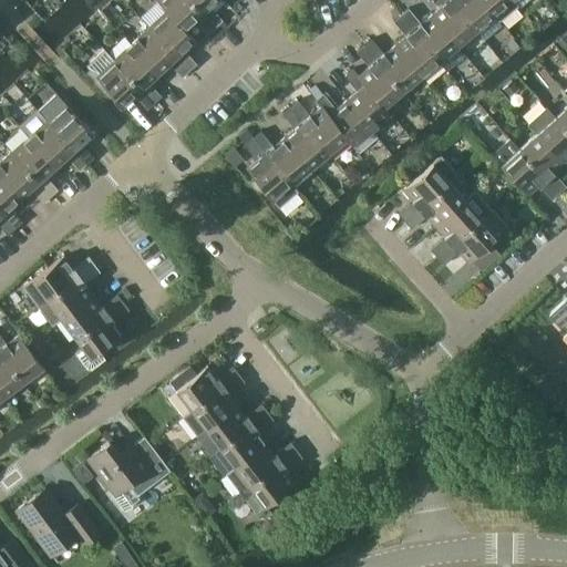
[(207,34),(215,28),(188,0),(155,0),(165,11),(166,10),(184,29),(194,20),(207,34)]
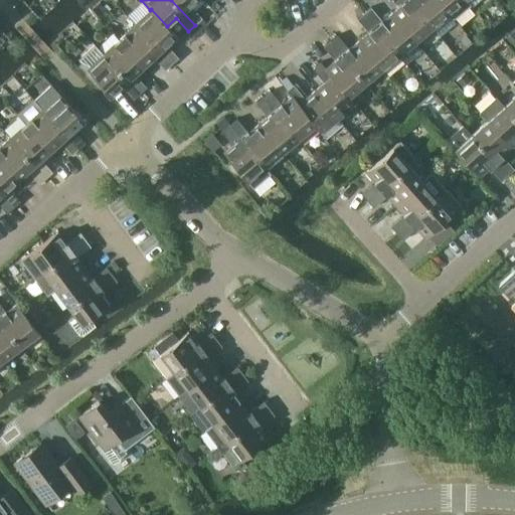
[(189,5),(194,0),(171,0),(195,25),(201,18),(189,5)]
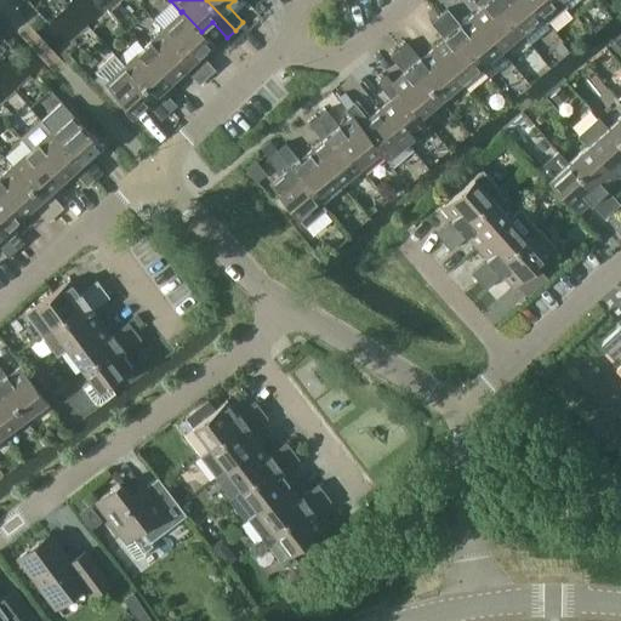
[(520,33),(493,0),(478,0),(484,6),(472,16),(500,50),(520,33)]
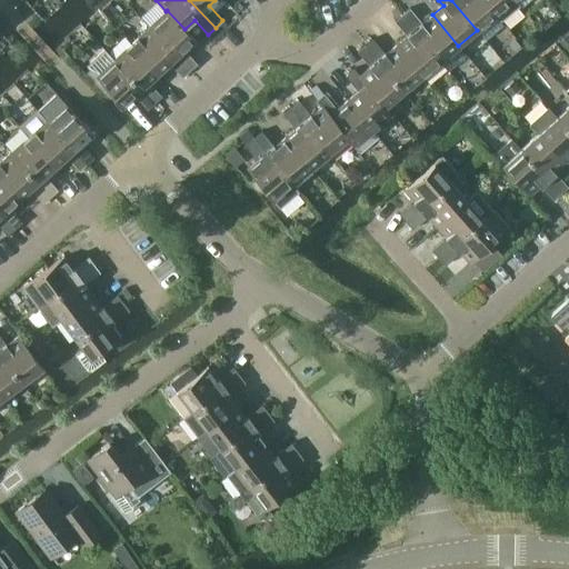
[(495,15),(482,0),(451,0),(477,30),(495,15)]
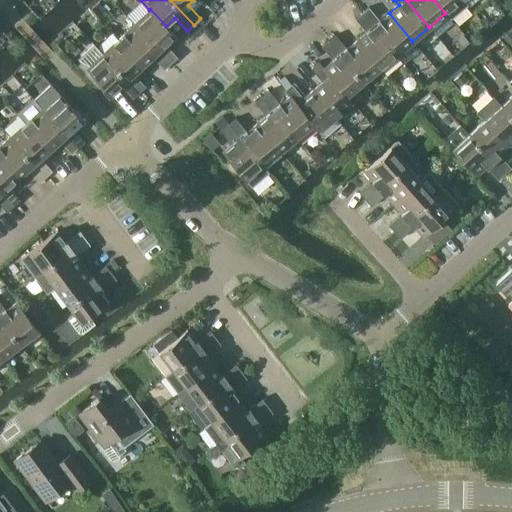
[(434,0),(445,13),(450,19),(467,5),(462,0),(434,0)]
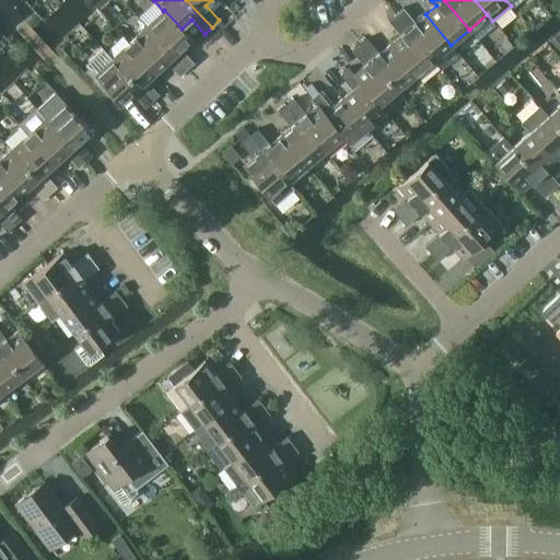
[(451,45),(426,14),(415,23),(403,8),(395,14),(432,59),(451,45)]
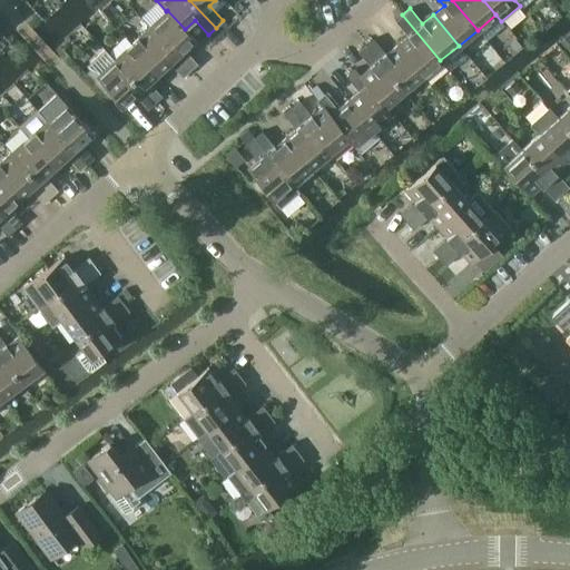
[(194,39),(185,29),(167,10),(166,11),(149,27),(189,70),(197,64),(184,49),(194,39)]
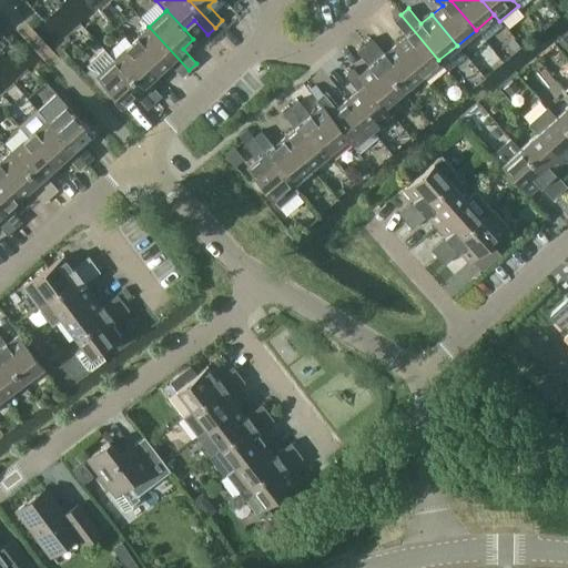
[(438,60),(401,14),(393,21),(406,37),(395,46),(421,75),(438,60)]
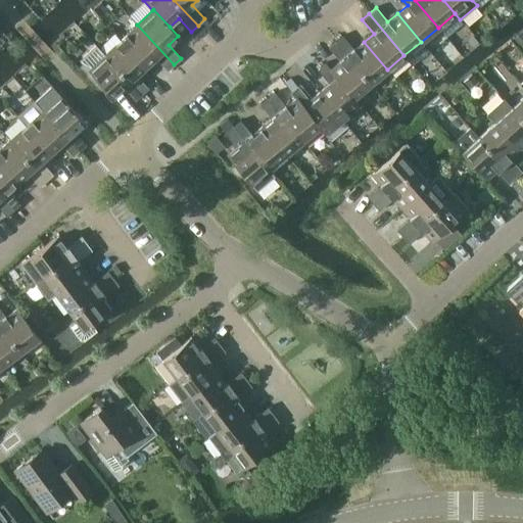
[(204,18),(198,26),(203,31),(204,33),(211,26),(204,18)]
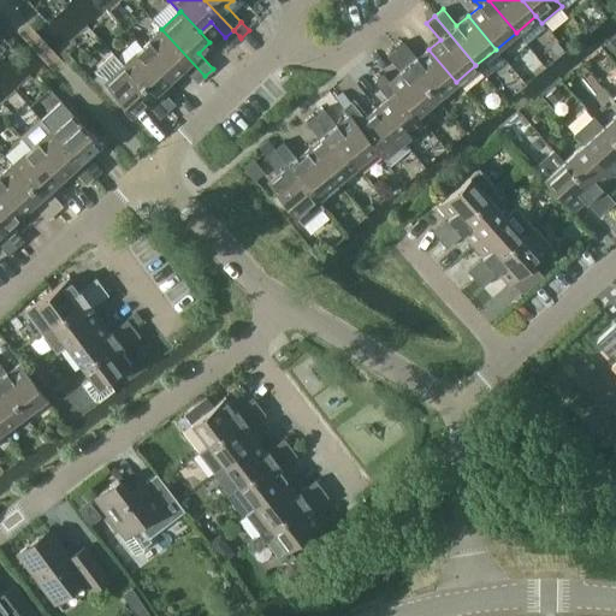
[(205,76),(161,29),(142,47),(171,78),(182,67),(197,84),(205,76)]
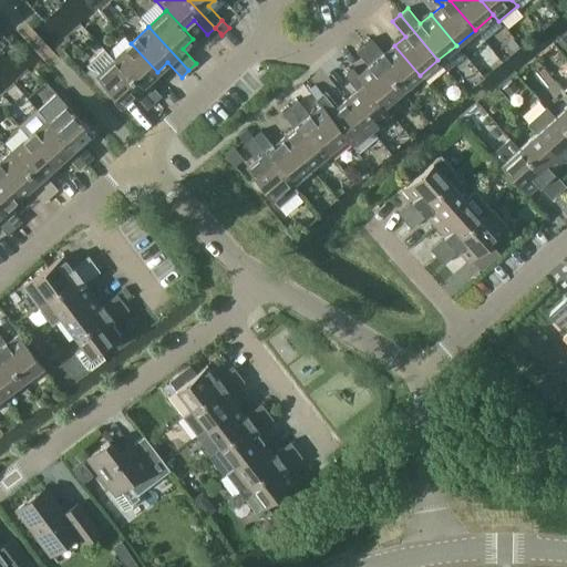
[(215,28),(207,34),(213,40),(220,33),(215,28)]
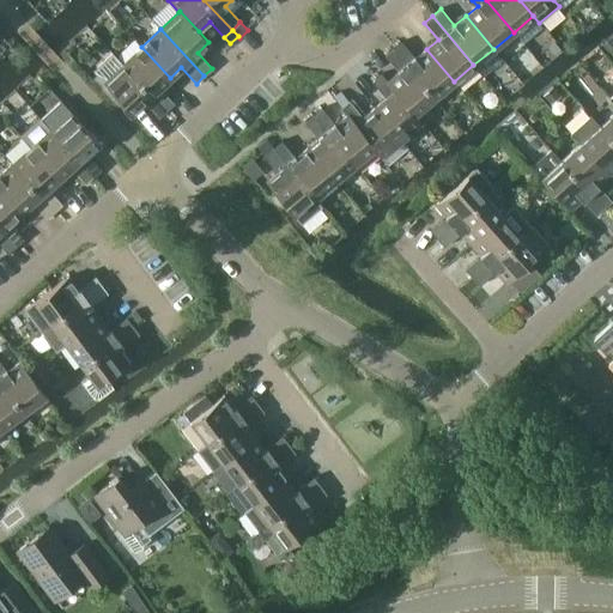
[(612,34),(600,44),(612,58),(612,55),(612,34)]
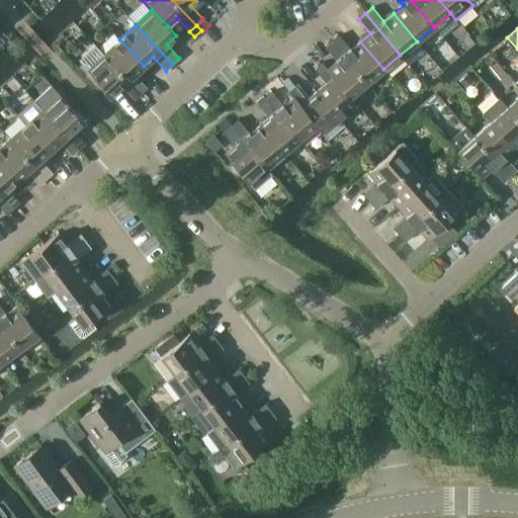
[(468,34),(462,39),(468,47),(475,41),(468,34)]
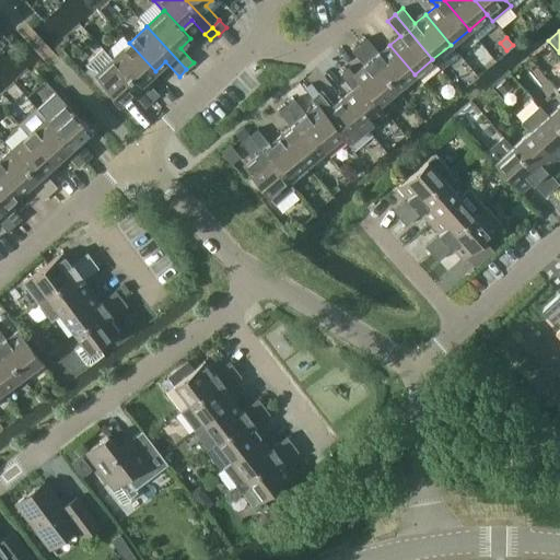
[(415,74),(389,45),(378,54),(366,38),(359,45),(396,90),(415,74)]
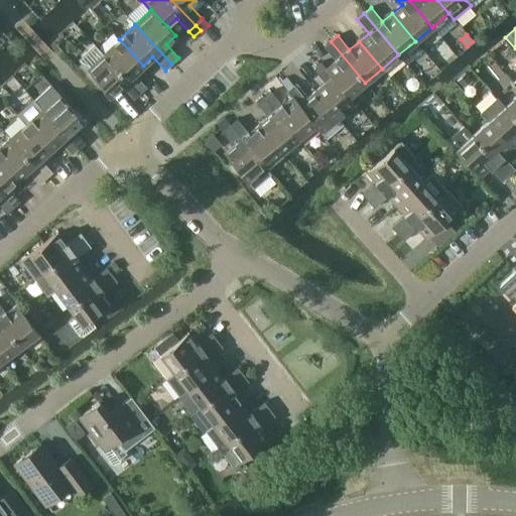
[(143,66),(119,39),(103,53),(139,94),(146,88),(134,74),(143,66)]
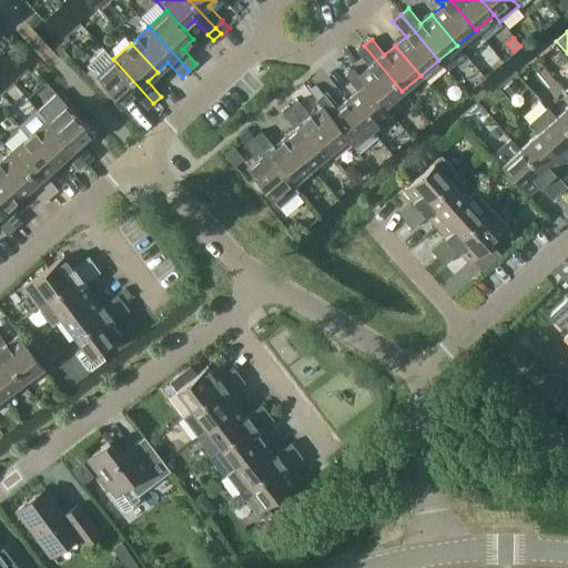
[(402,91),(364,46),(356,52),(368,67),(358,75),(384,105),(402,91)]
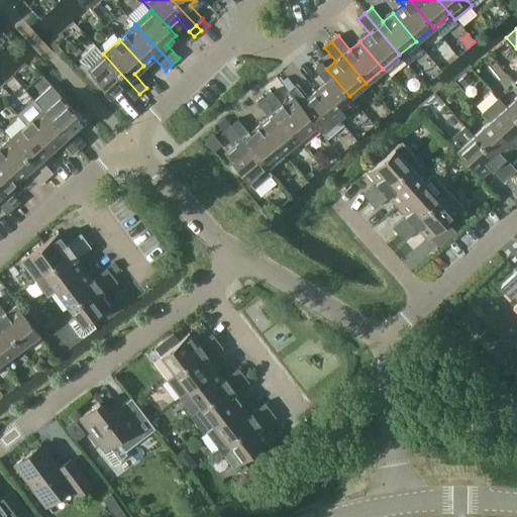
[(139,94),(103,54),(95,45),(78,61),(111,96),(121,87),(133,100),(139,94)]
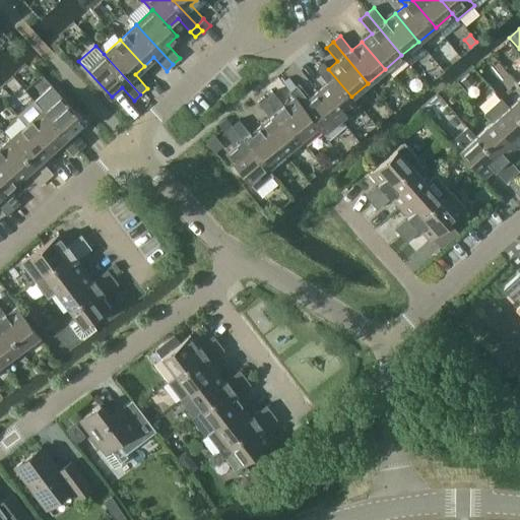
[(351,96),(328,69),(323,63),(315,69),(327,83),(317,91),(340,120),(358,105),(351,96)]
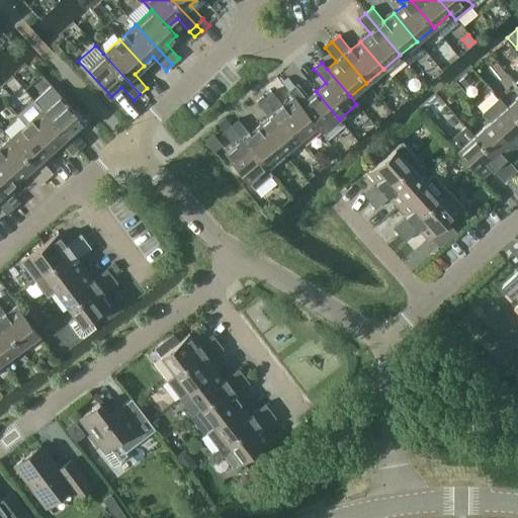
[(33,101),(41,109),(78,151),(85,145),(73,131),(83,121),(59,94),(59,95),(51,86),(33,101)]
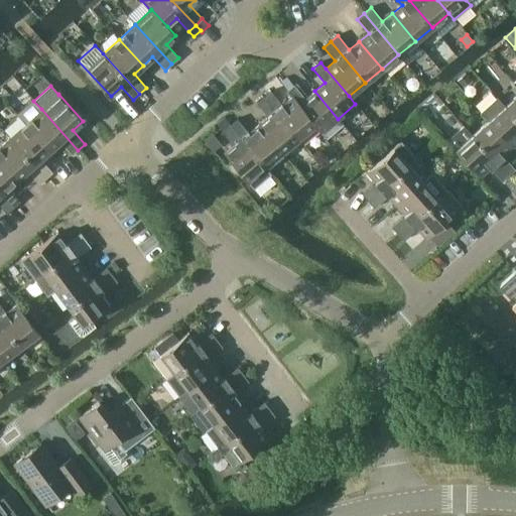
[(338,119),(314,91),(304,99),(293,86),(285,92),(290,98),(313,125),(319,133),(338,119)]
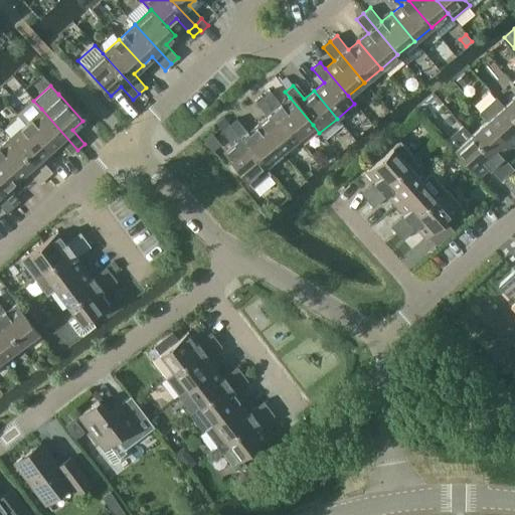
[(313,125),(290,98),(281,105),(270,92),(263,97),(297,139),(313,125)]
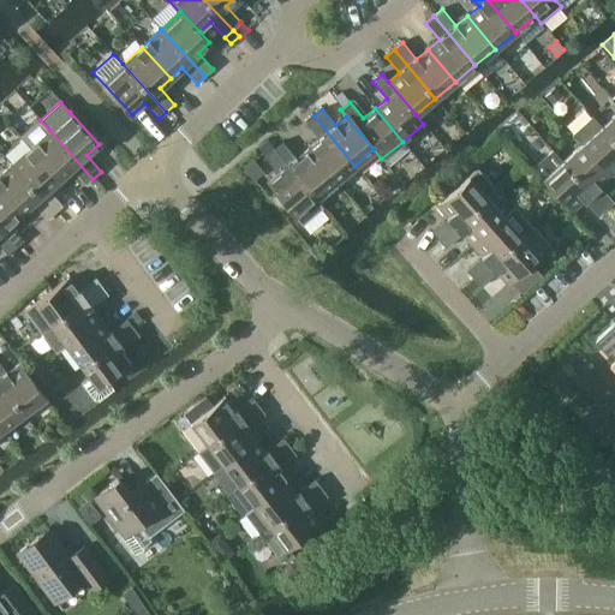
[(614,113),(601,126),(614,142),(614,113)]
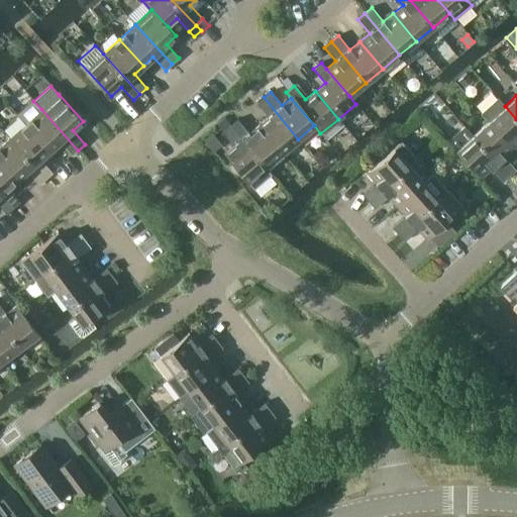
[(298,139),(264,97),(256,103),(268,117),(259,125),(282,152),(298,139)]
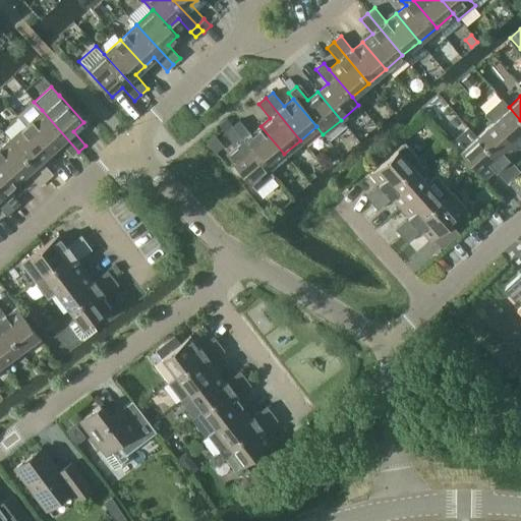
[(520,120),(509,107),(501,98),(484,113),(493,122),(517,149),(520,145),(520,120)]
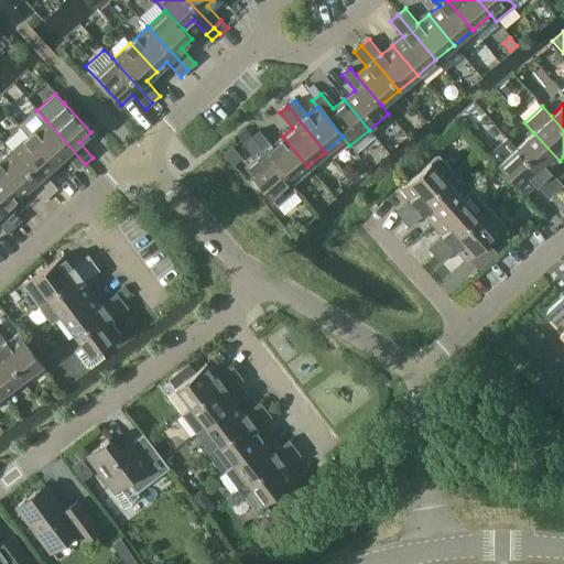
[(77,170),(85,164),(45,119),(28,136),(54,165),(64,155),(77,170)]
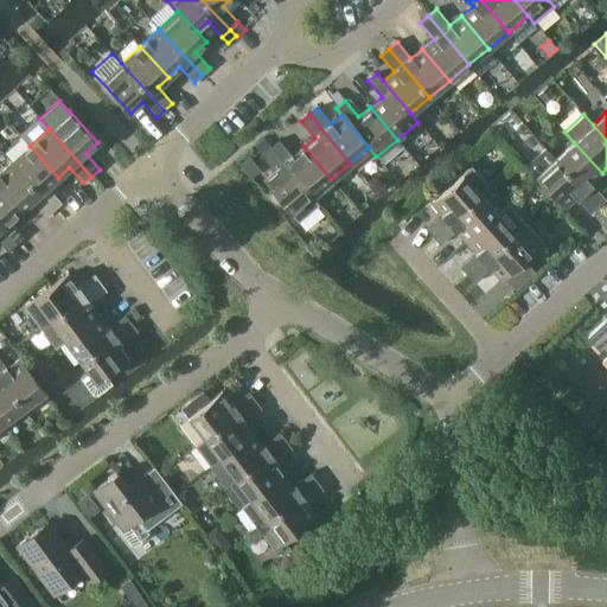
[(263,139),(255,146),(262,154),(270,147),(263,139)]
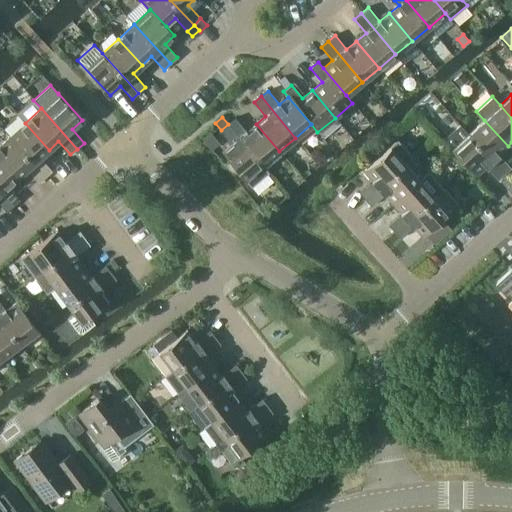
[(279,151),(256,124),(246,132),(235,118),(228,124),(262,165),(279,151)]
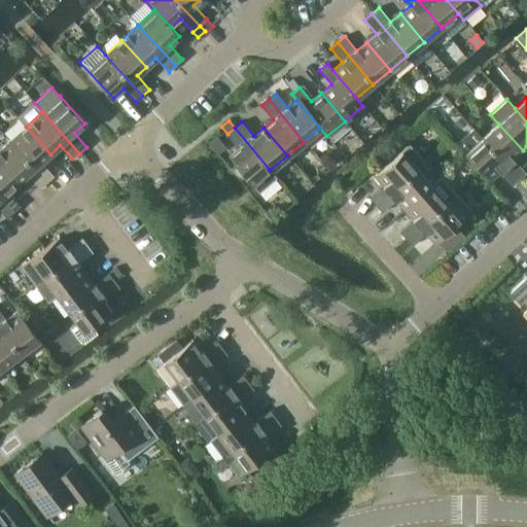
[(514,160),(523,150),(498,124),(482,138),(519,179),(526,173),(514,160)]
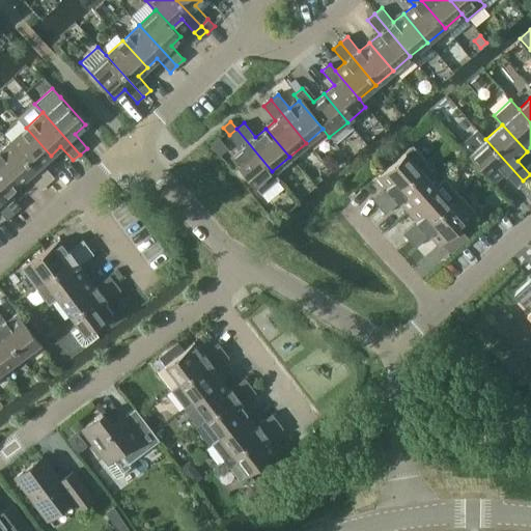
[(42,164),(51,156),(26,128),(9,142),(47,184),(54,177),(42,164)]
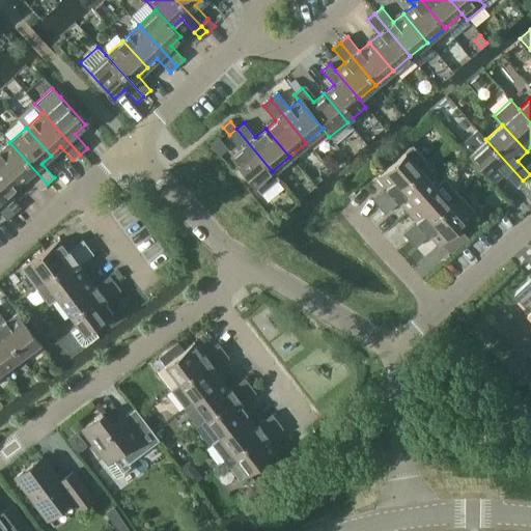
[(272,171),(236,129),(229,135),(241,149),(230,158),(260,194),(279,179),(272,171)]
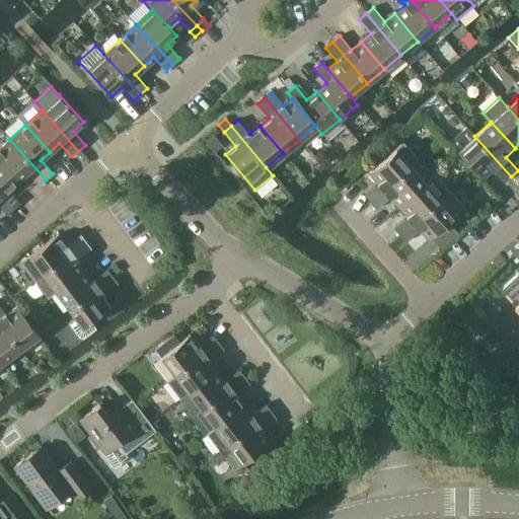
[(511,176),(474,136),(466,127),(449,142),(482,178),(492,169),(504,182),(511,176)]
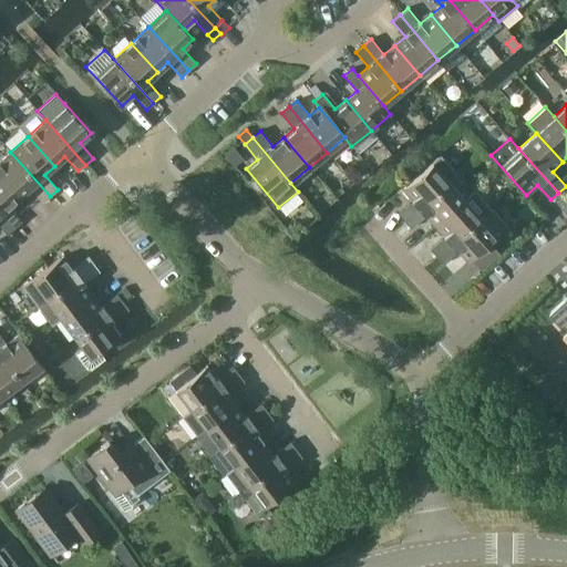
[(50,196),(10,152),(0,161),(0,176),(19,197),(29,188),(42,203),(50,196)]
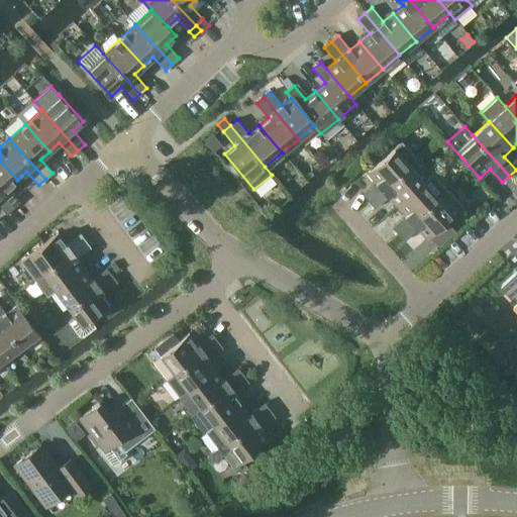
[(376,183),(363,195),(369,202),(409,166),(416,159),(401,141),(367,173),(376,183)]
